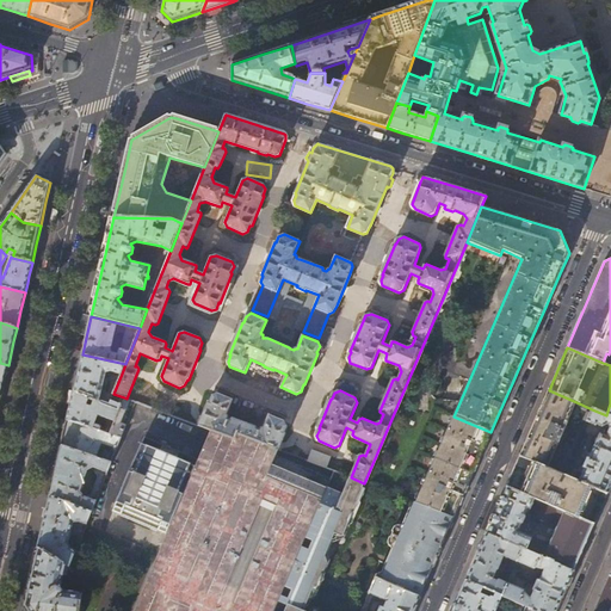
[(125,364),(82,355),(78,371),(73,392),(109,405),(113,394),(106,392),(109,381),(104,380),(105,372),(110,371),(122,374),(125,364)]
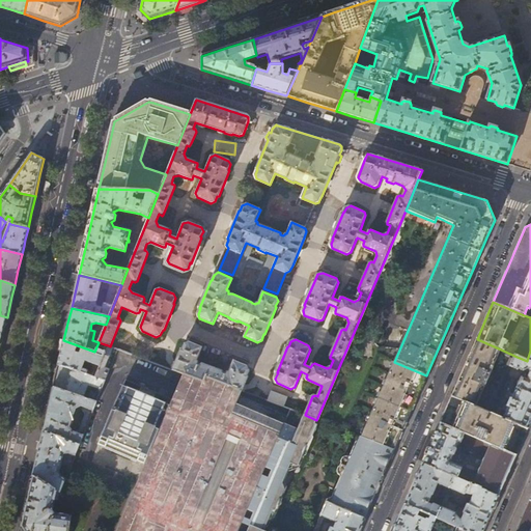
[(476,407),(501,350),(477,339),(471,353),(457,384),(440,423),(474,439),(515,456),(522,444),(528,429),(503,419),(493,415),(476,407)]
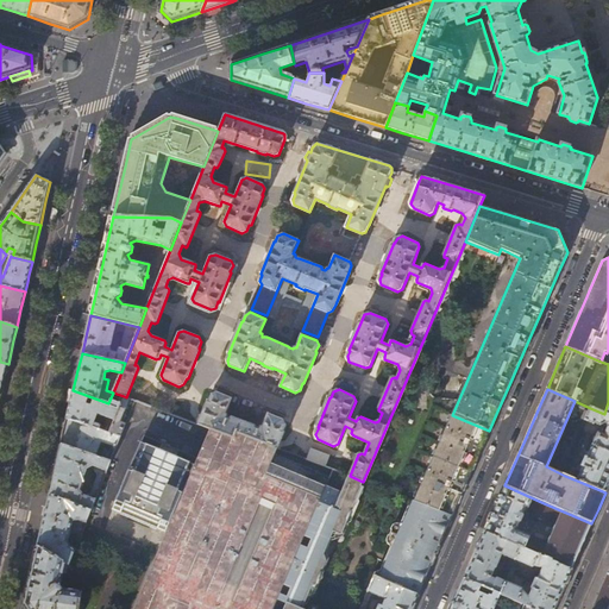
[(124,396),(113,393),(108,403),(73,390),(70,405),(67,419),(110,433),(124,396)]
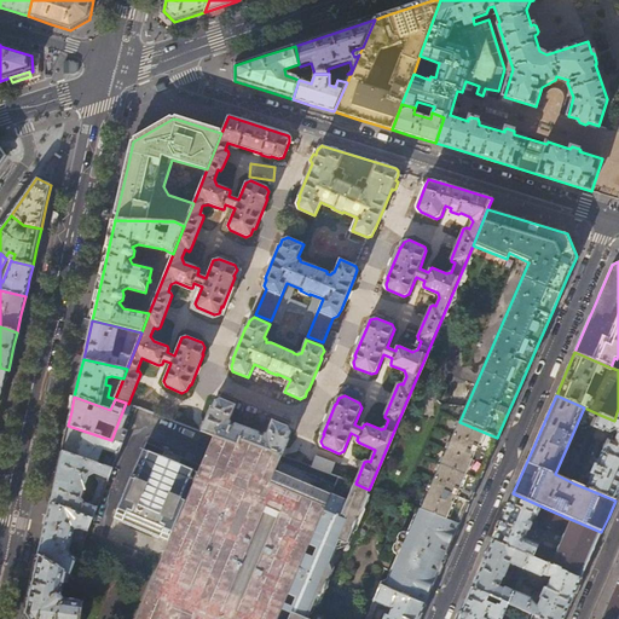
[(136,406),(138,408),(183,424),(186,416),(139,398),(136,406)]
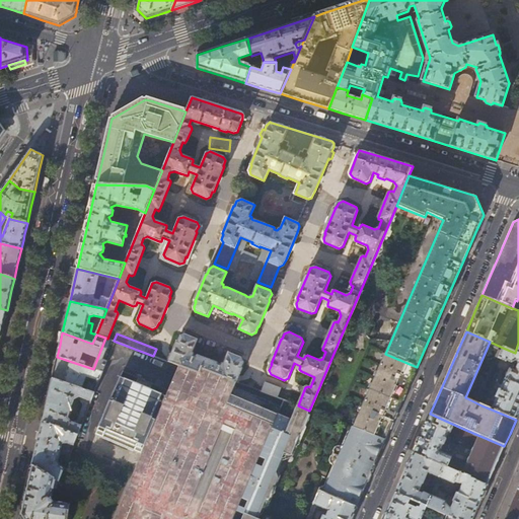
[(197,357),(195,356),(195,354),(194,353),(193,352),(198,340),(186,335),(180,337),(178,342),(177,342),(169,362),(179,366),(201,373),(203,369),(236,382),(242,368),(241,368),(243,362),(241,358),(229,353),(224,364),(223,364),(222,364),(221,365),(220,366),(218,365),(218,363),(199,356),(198,356),(197,356),(197,357)]
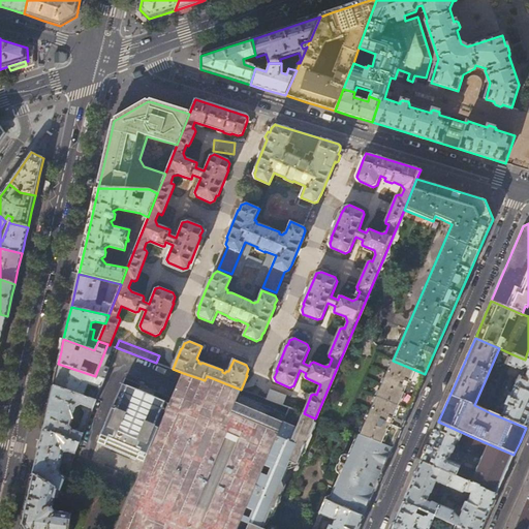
[(116,347),(110,345),(107,344),(95,376),(58,364),(56,374),(53,385),(85,397),(89,383),(98,386),(97,390),(95,391),(91,389),(88,398),(96,401),(118,348),(116,347)]
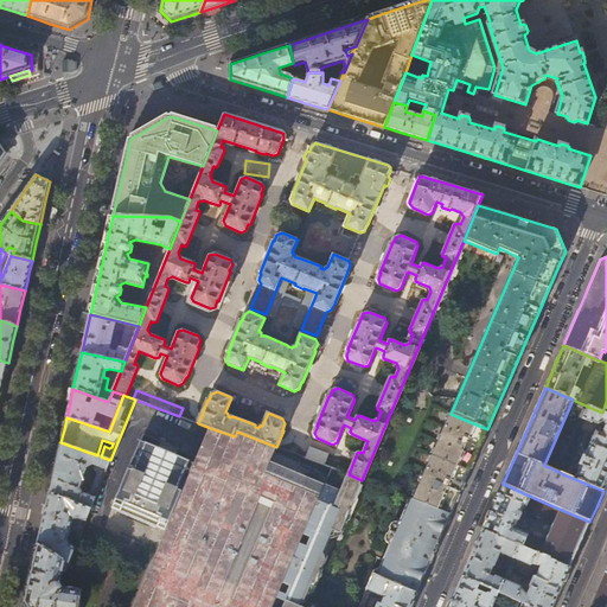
[(606,414),(602,413),(588,407),(583,420),(592,423),(593,422),(598,425),(600,425),(601,425),(602,422),(604,423),(606,427),(604,430),(601,432),(600,430),(595,432),(592,441),(587,439),(586,442),(606,451),(606,414)]
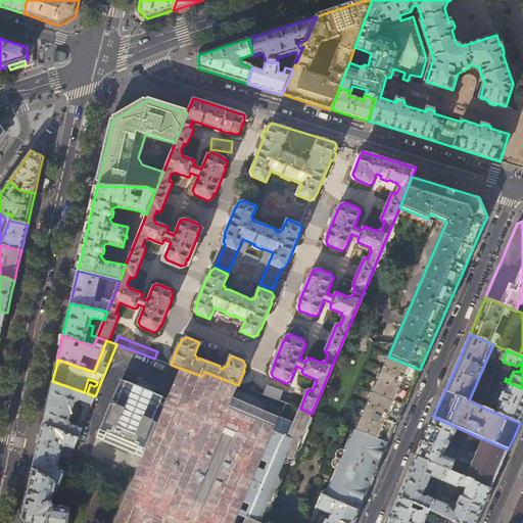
[(420,370),(388,357),(355,430),(388,443),(395,426),(412,390),(420,370)]
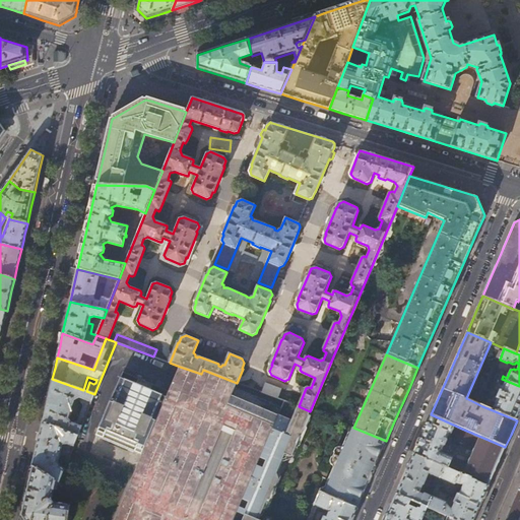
[(170,392),(142,455),(115,519),(234,519),(237,512),(239,507),(243,500),(257,465),(260,459),(260,458),(278,415),(281,408),(204,376),(201,378),(179,369),(170,392)]
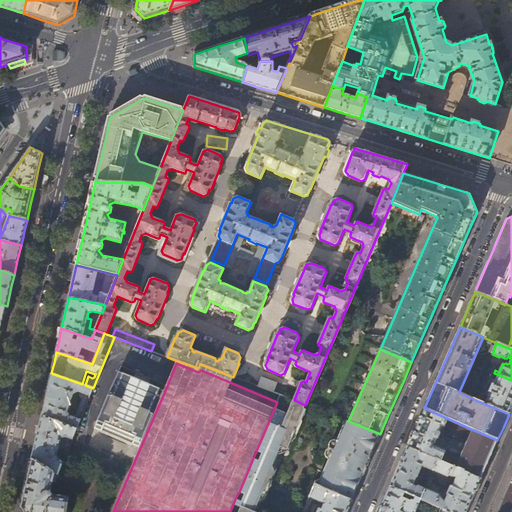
[(95,429),(140,448),(167,386),(121,366),(95,429)]
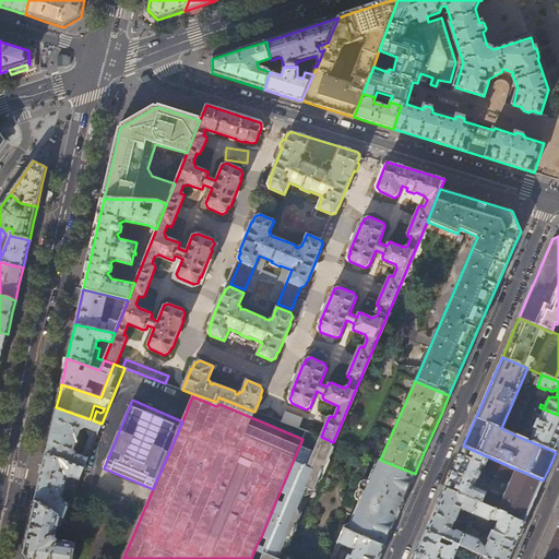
[(102,424),(93,420),(90,419),(56,407),(50,430),(45,454),(84,468),(102,424)]
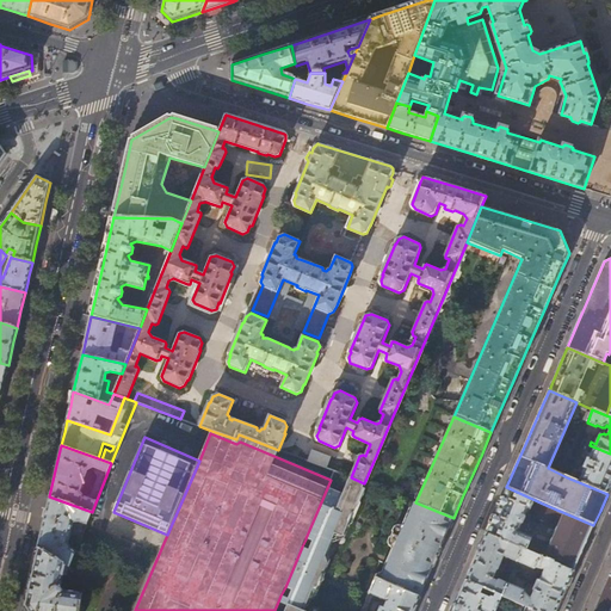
[(610,485),(610,454),(590,445),(575,480),(579,481),(579,482),(608,494),(610,485)]
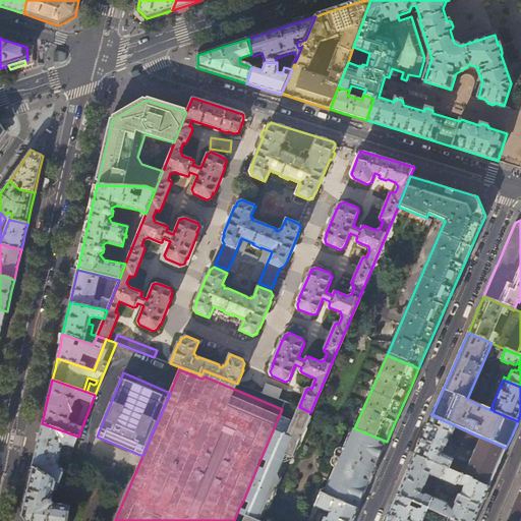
[(285,402),(287,403),(290,396),(257,383),(254,391),(285,402)]
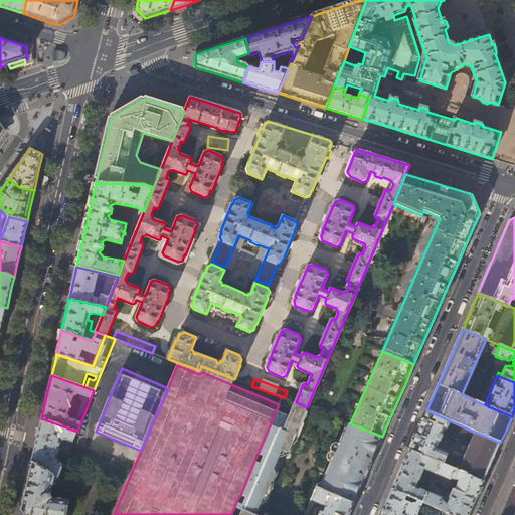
[(289,416),(276,411),(258,454),(264,456),(261,464),(254,461),(240,495),(246,497),(242,505),(236,502),(234,507),(242,511),(251,514),(255,514),(266,494),(269,495),(277,475),(274,470),(282,449),(288,452),(297,432),(293,430),(296,422),(300,424),(307,407),(296,402),(295,402),(289,416)]
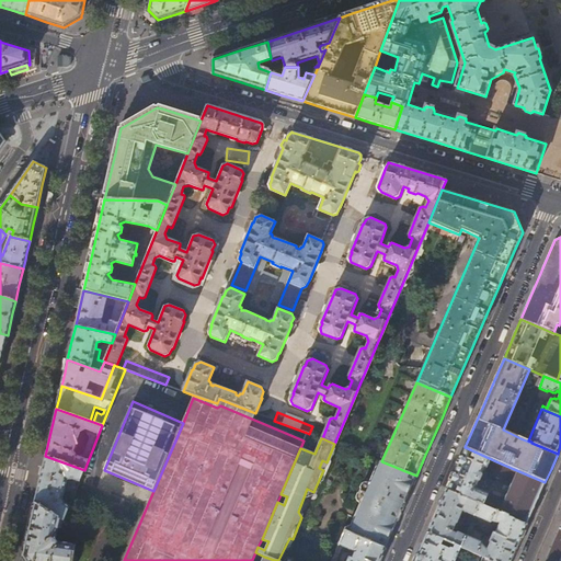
[(501,464),(465,447),(456,468),(446,490),(480,504),(483,506),(488,494),(474,489),(478,481),(481,474),(480,474),(482,470),(495,477),(501,464)]
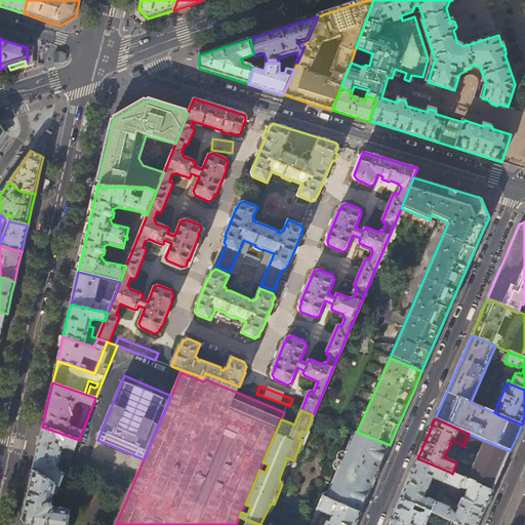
[(41,432),(40,436),(75,449),(79,440),(42,427),(41,432)]
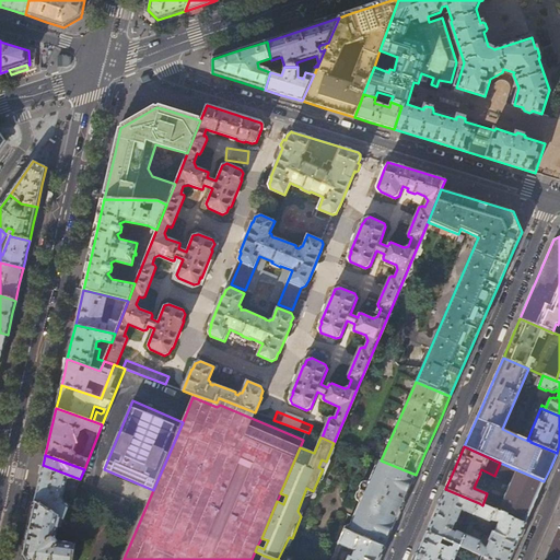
[(360,508),(349,533),(384,547),(397,517),(400,511),(416,475),(381,461),(374,476),(376,477),(374,481),(372,480),(366,482),(363,489),(360,488),(357,493),(361,496),(358,502),(360,508)]
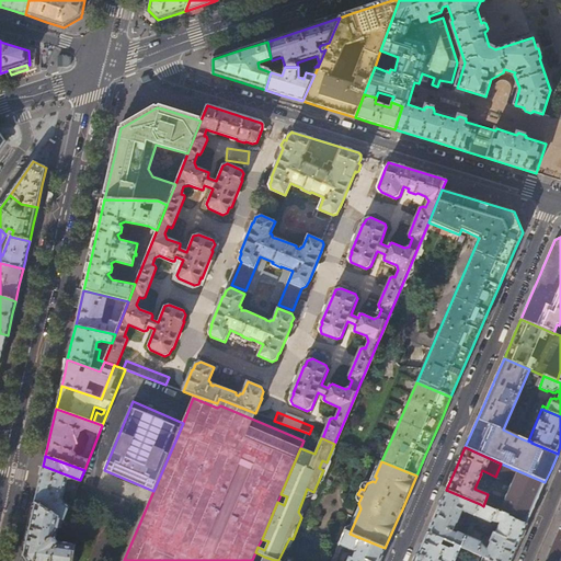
[(545,482),(501,464),(495,477),(512,483),(511,485),(510,487),(504,497),(505,497),(504,499),(505,499),(504,501),(488,494),(483,506),(526,525),(536,503),(545,482)]
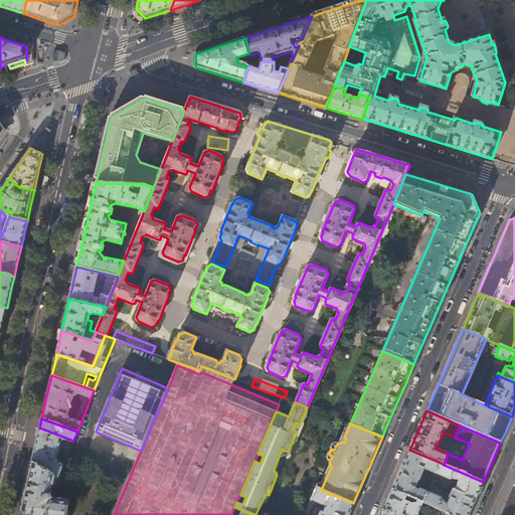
[(68,456),(73,441),(39,427),(35,445),(31,462),(55,476),(60,479),(65,466),(58,460),(60,450),(66,452),(65,455),(68,456)]
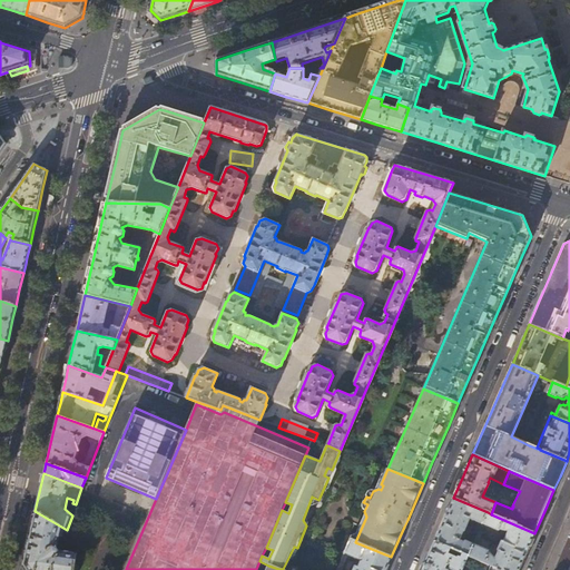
[(478,534),(488,512),(453,498),(443,520),(434,541),(451,549),(462,553),(468,557),(473,544),(465,540),(464,541),(460,540),(463,532),(464,532),(470,519),(479,522),(474,533),(478,534)]
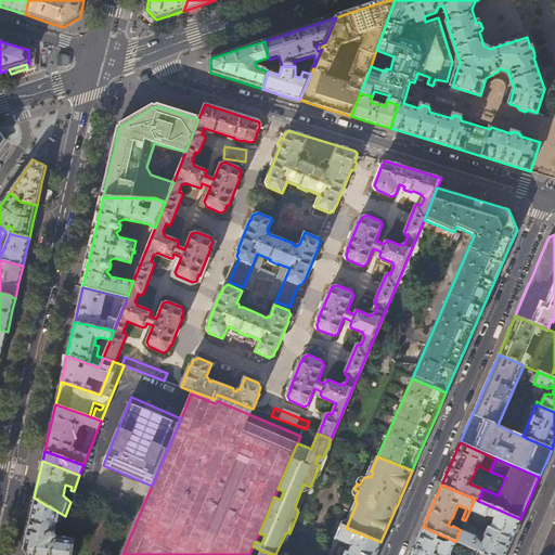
[(60,513),(34,498),(27,527),(22,551),(24,554),(72,554),(75,539),(57,537),(55,533),(60,513)]
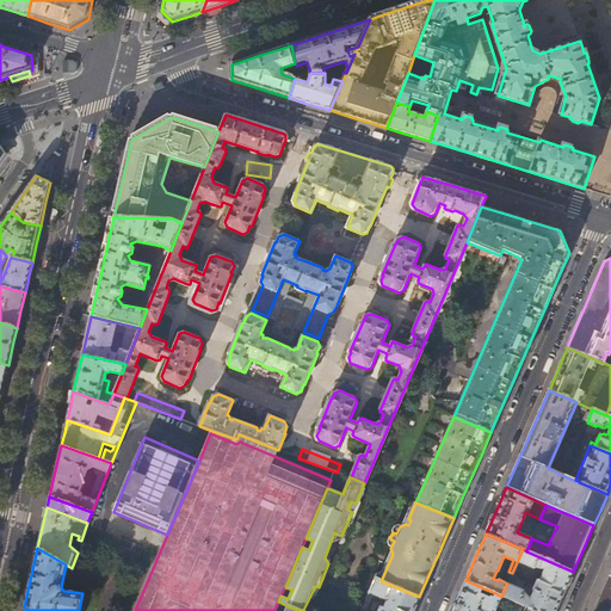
[(573,572),(526,551),(523,549),(512,573),(517,575),(522,566),(532,571),(535,571),(535,569),(535,568),(544,569),(543,573),(542,573),(541,576),(537,575),(535,581),(536,581),(551,587),(550,590),(563,596),(568,585),(573,572)]
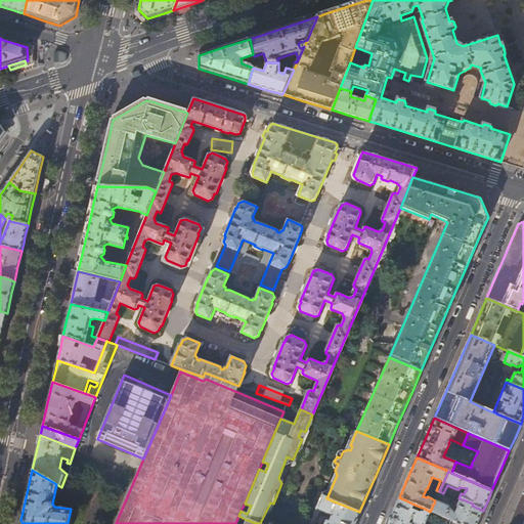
[(439,503),(443,493),(439,491),(435,500),(430,512),(450,520),(459,523),(477,523),(479,520),(483,511),(472,506),(473,504),(460,498),(456,506),(456,507),(457,508),(454,515),(449,509),(450,508),(439,503)]
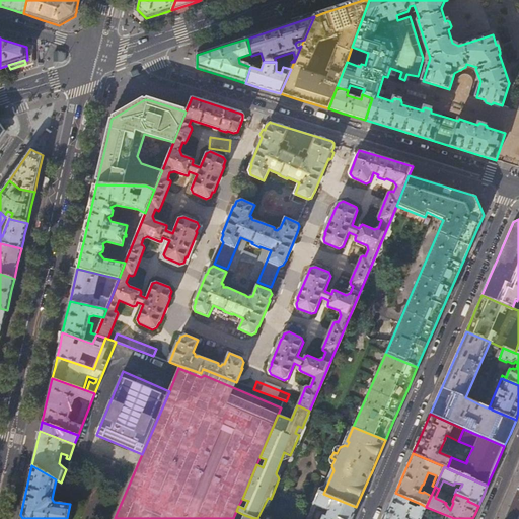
[(518,518),(518,488),(505,518),(518,518)]
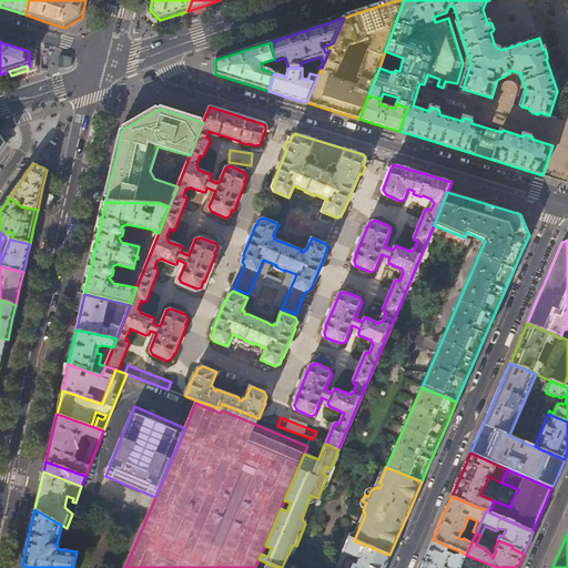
[(348,538),(343,551),(336,567),(338,567),(341,567),(347,554),(359,559),(358,560),(356,565),(357,566),(353,564),(351,567),(384,567),(389,555),(354,540),(348,538)]
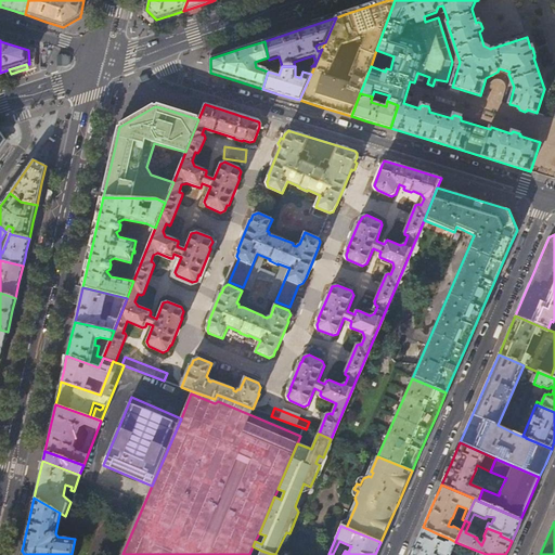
[(437,539),(439,534),(423,527),(413,551),(410,554),(437,554),(438,553),(441,554),(450,554),(455,542),(450,539),(448,542),(446,541),(444,542),(437,539)]
